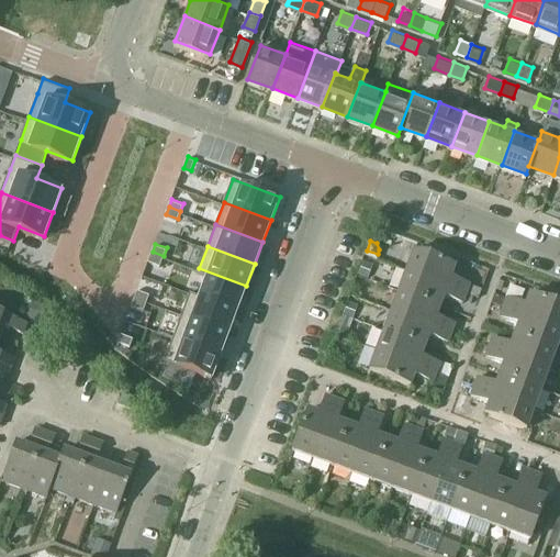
[(409,268),(468,290),(472,280),(455,274),(458,263),(416,246),(409,268)]
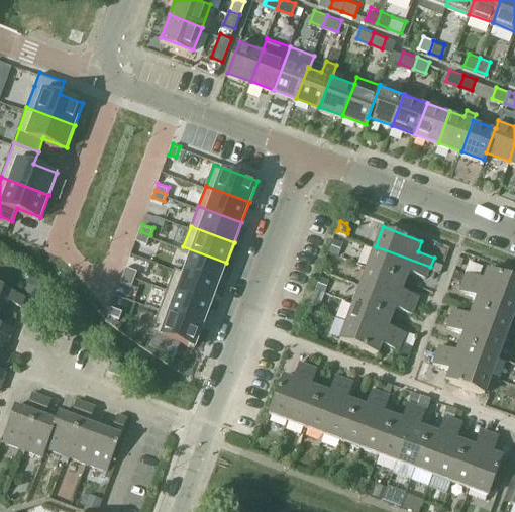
[(148,242),(150,235),(140,231),(137,238),(148,242)]
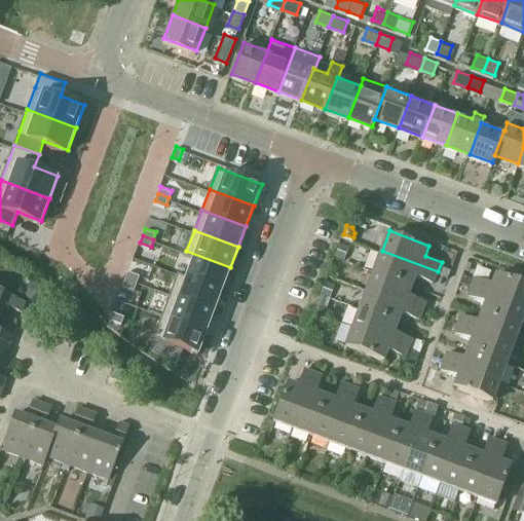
[(340,242),(337,252),(344,255),(348,245),(340,242)]
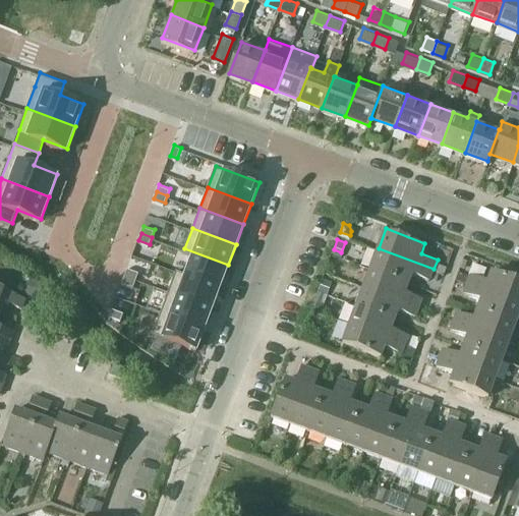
[(177,269),(177,270),(221,286),(228,265),(184,248),(184,249),(193,253),(186,272),(177,269)]
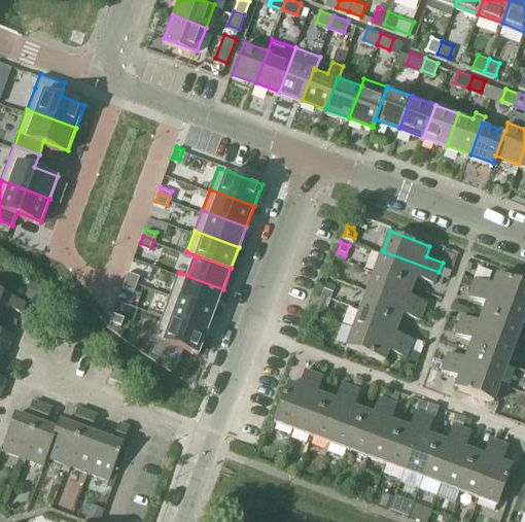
[(435,280),(439,272),(383,251),(377,269),(415,284),(419,274),(435,280)]
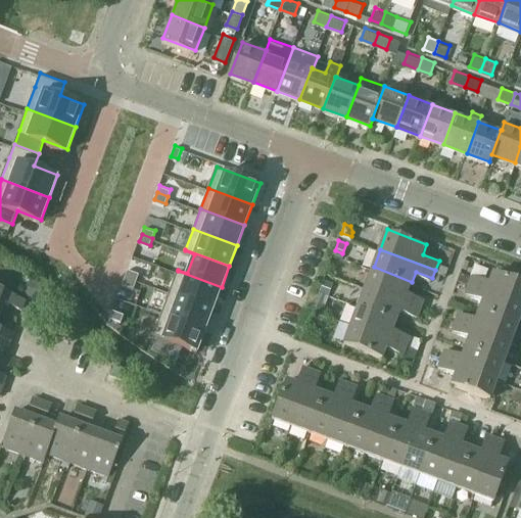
[(409,290),(412,282),(374,267),(367,285),(422,307),(426,297),(409,290)]
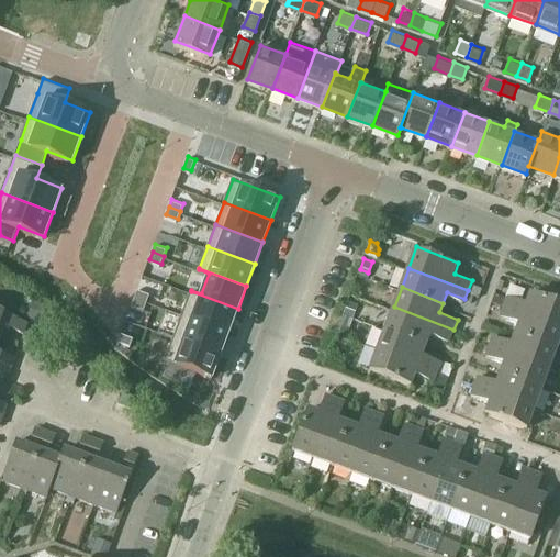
[(138,288),(136,296),(147,300),(150,292),(138,288)]
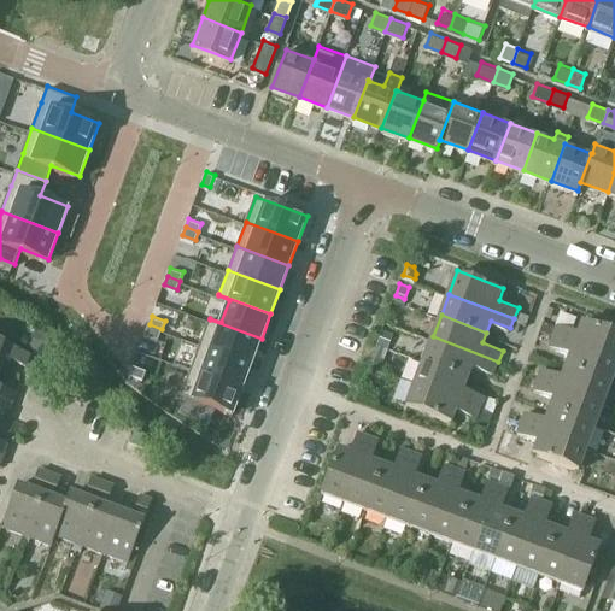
[(555,334),(614,356),(614,329),(584,318),(580,330),(560,323),(555,334)]
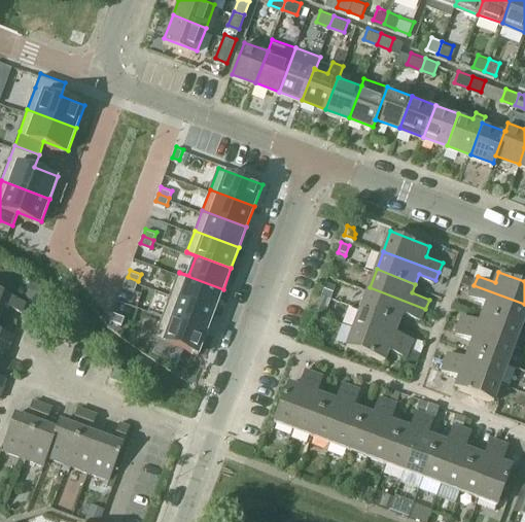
[(179,273),(171,293),(215,310),(223,289),(179,273)]
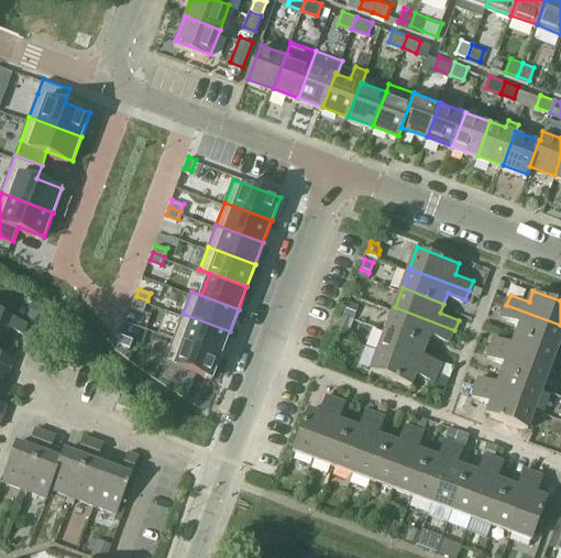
[(145,308),(147,301),(136,296),(133,304),(145,308)]
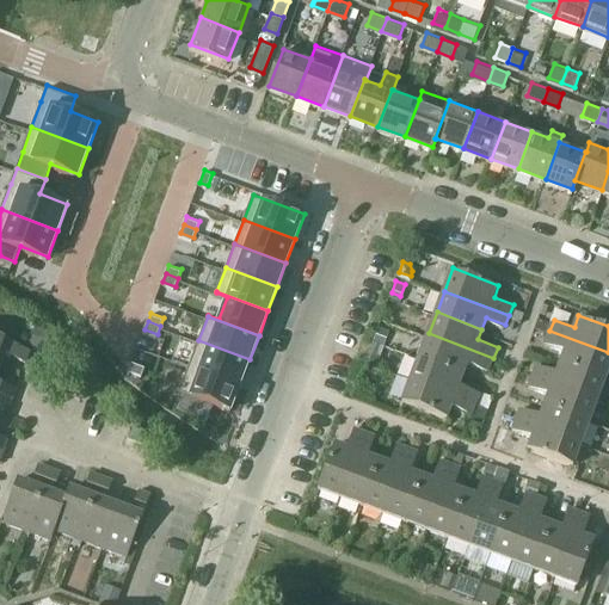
[(42,344),(49,328),(36,322),(29,339),(42,344)]
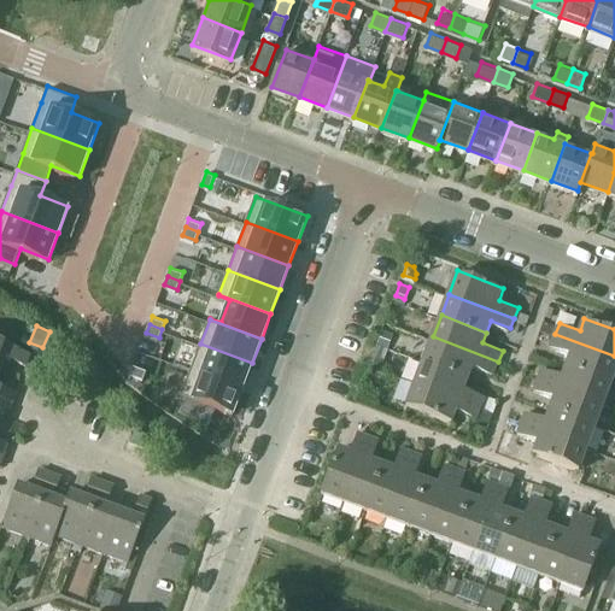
[(613,380),(614,376),(614,356),(555,334),(551,344),(572,351),(568,363),(613,380)]
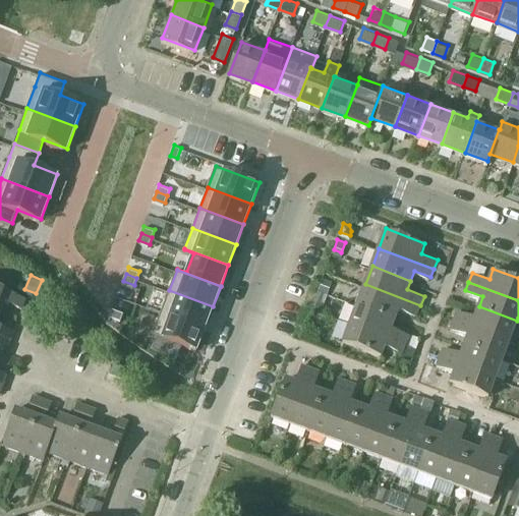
[(417,314),(420,305),(365,284),(358,302),(396,317),(400,307),(417,314)]
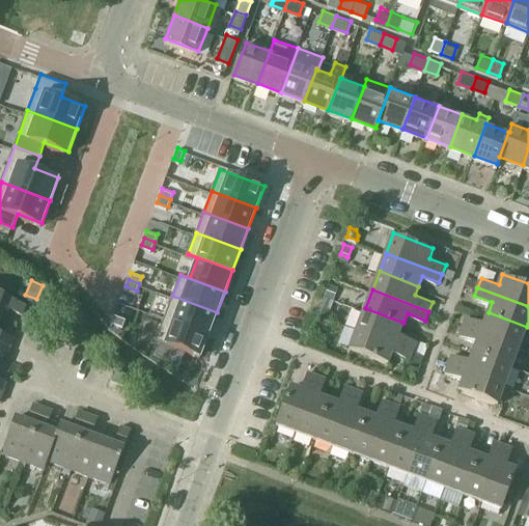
[(0,314),(1,315),(6,304),(24,310),(27,301),(0,291),(0,314)]
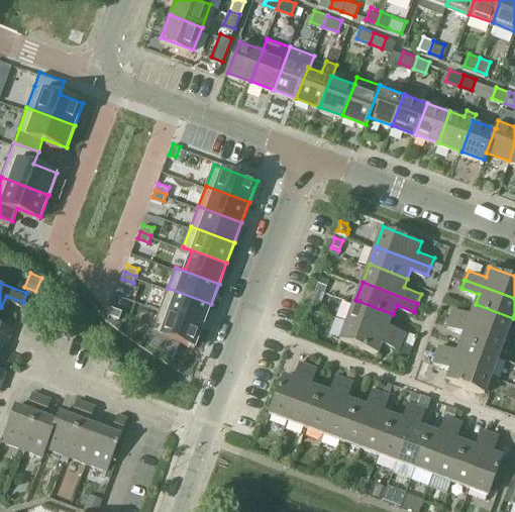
[(168,288),(161,308),(204,324),(211,304),(168,288)]
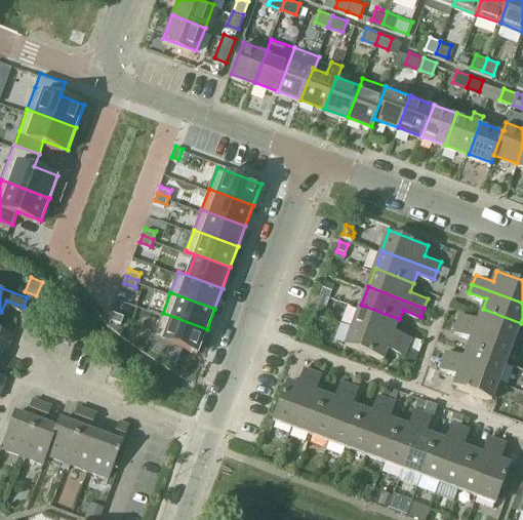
[(354,323),(409,345),(412,335),(396,329),(399,319),(361,305),(354,323)]
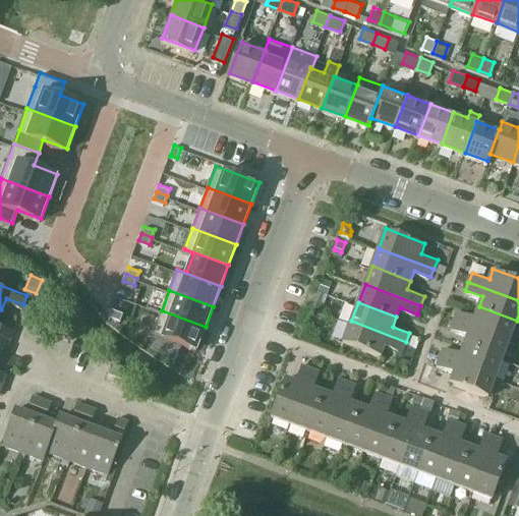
[(511,339),(517,321),(479,306),(476,314),(459,308),(455,319),(511,339)]
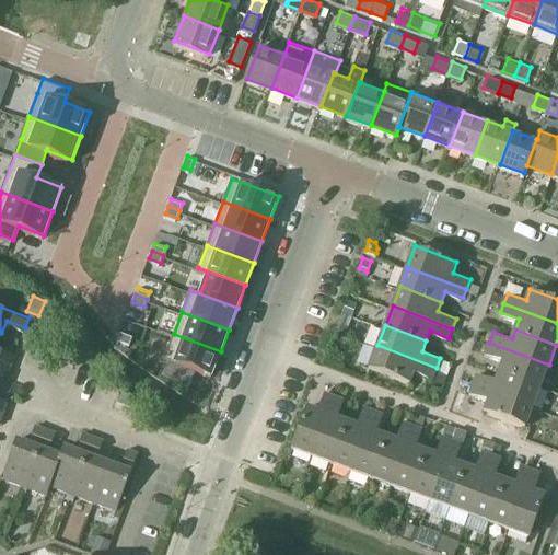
[(134,335),(121,331),(119,338),(130,343),(134,335)]
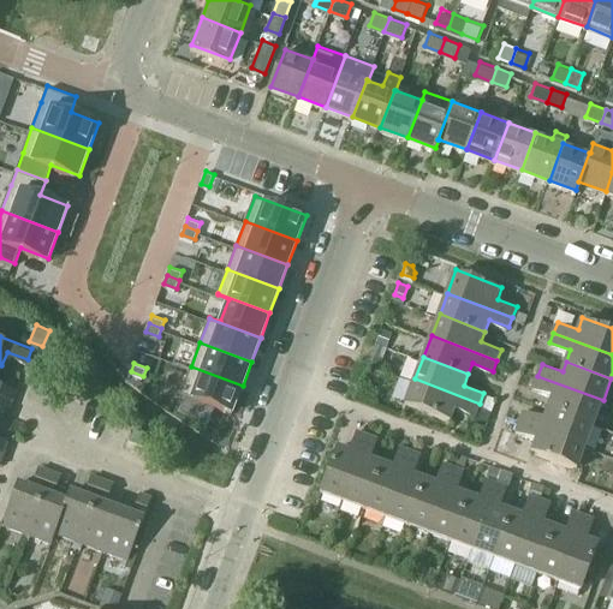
[(0,380),(0,369),(1,365),(0,364),(0,393),(13,398),(17,386),(0,380)]
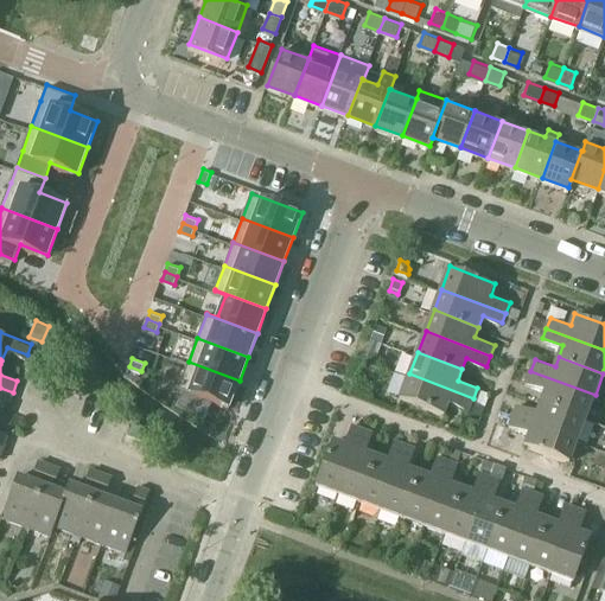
[(189,362),(179,387),(188,390),(182,403),(208,413),(214,400),(230,406),(240,381),(189,362)]
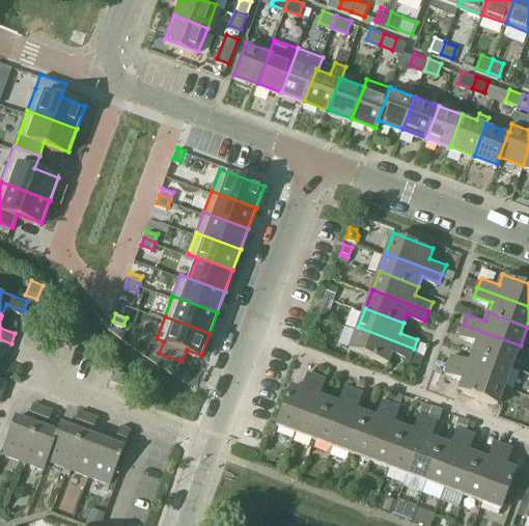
[(513,364),(521,345),(464,325),(461,333),(478,340),(474,350),(513,364)]
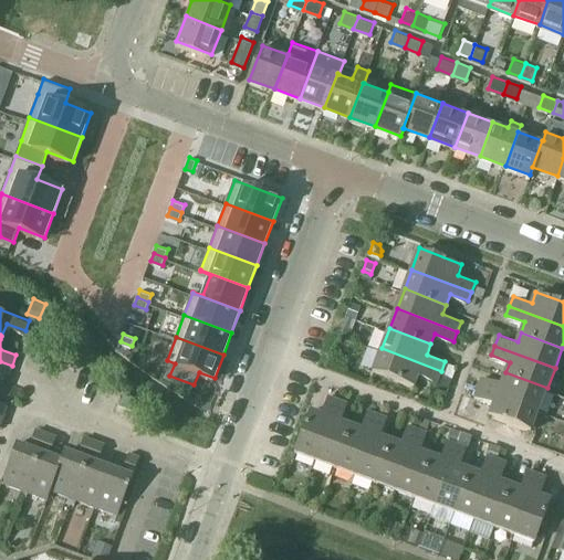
[(438,380),(440,373),(441,371),(382,348),(374,370),(415,386),(419,373),(438,380)]
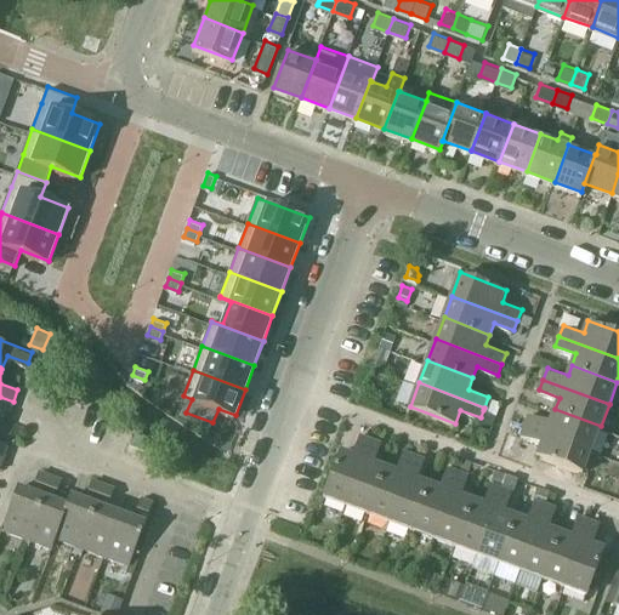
[(0,409),(9,413),(13,402),(0,397),(0,409)]
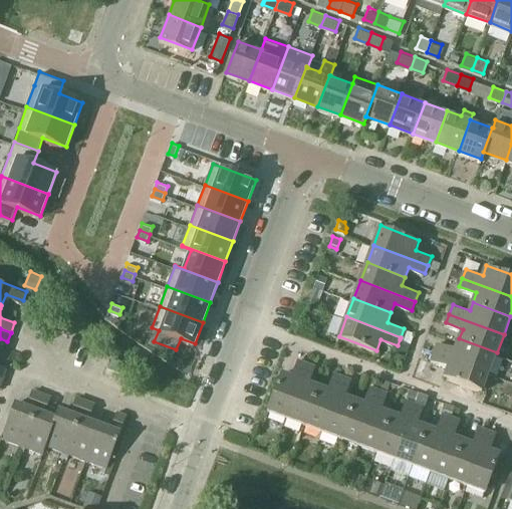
[(490,370),(497,352),(459,338),(456,347),(439,340),(435,350),(490,370)]
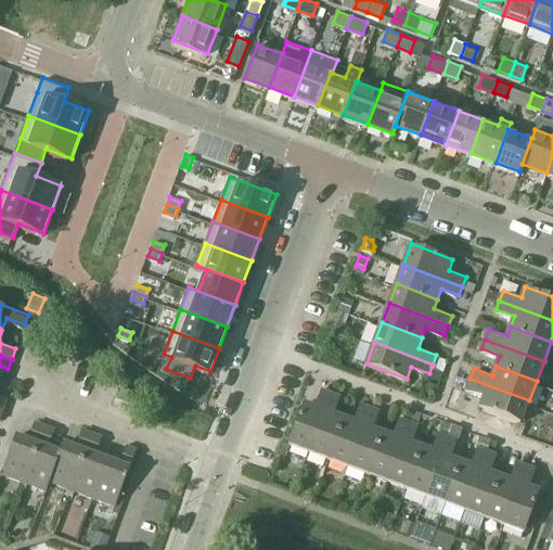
[(522,421),(529,400),(470,379),(466,387),(485,395),(480,406),(522,421)]
